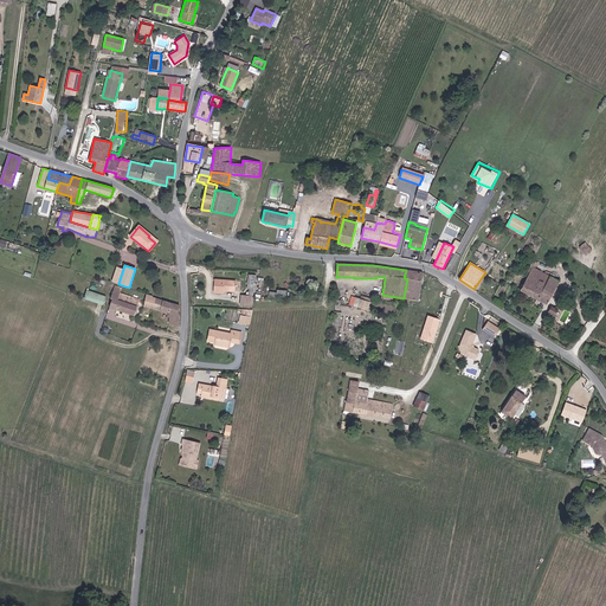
[(560,281),(540,270),(533,266),(521,290),(547,304),(560,281)]
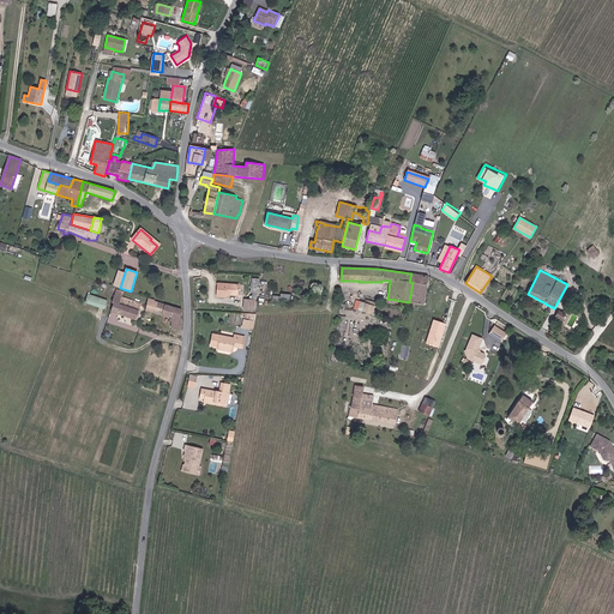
[(413,282),(409,302),(423,305),(428,276),(411,274),(409,282),(413,282)]
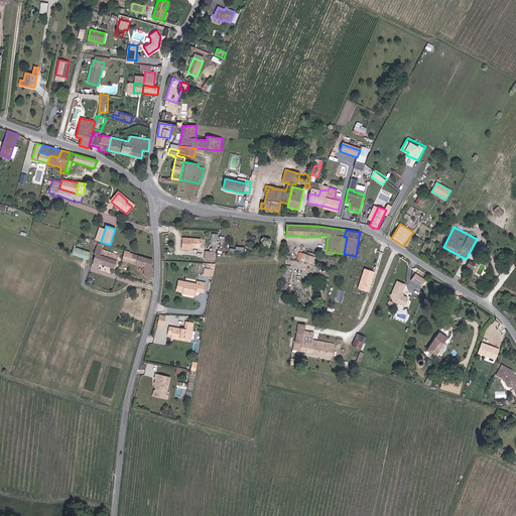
[(181,248),(190,249),(190,248),(201,248),(201,240),(182,238),(181,248)]
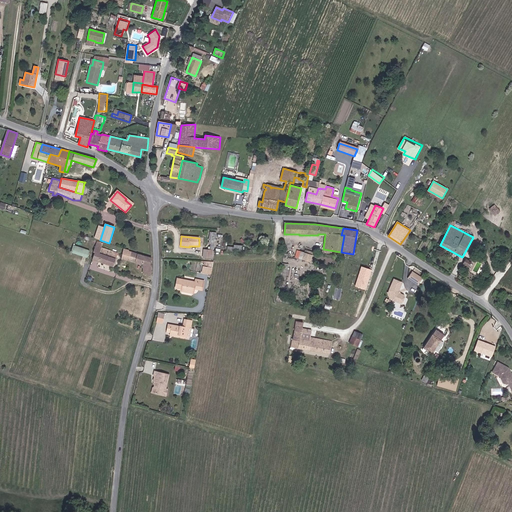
[(71,251),(88,257),(90,249),(74,244),(71,251)]
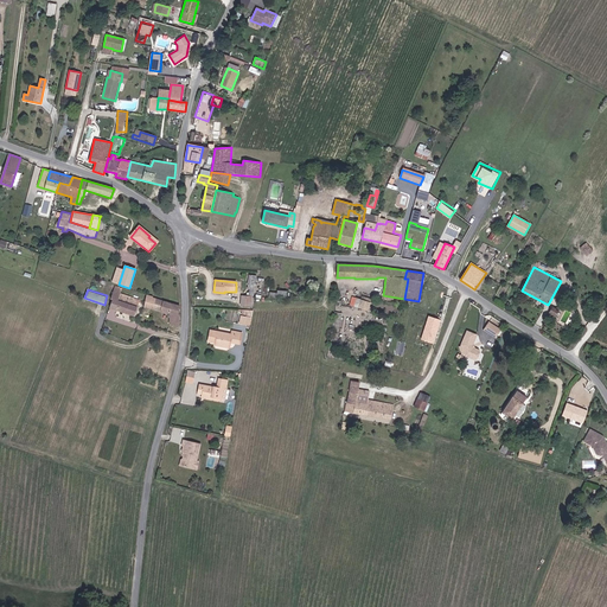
[(120,294),(113,291),(110,299),(112,300),(109,307),(134,317),(140,300),(120,294)]
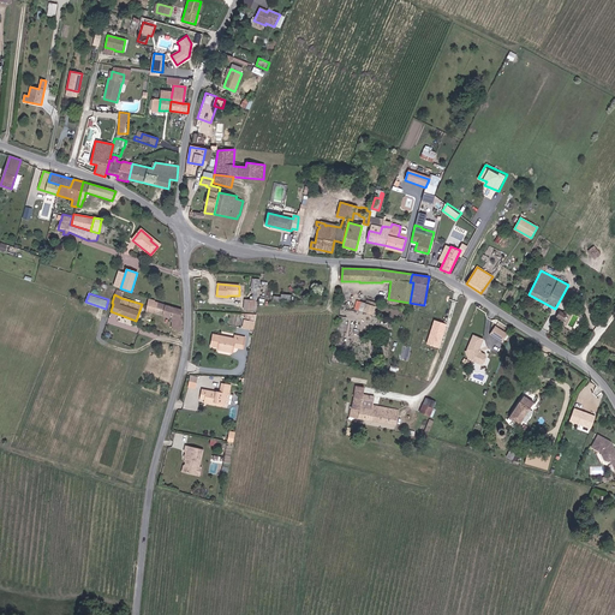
[(145,310),(155,314),(159,303),(148,298),(145,310)]
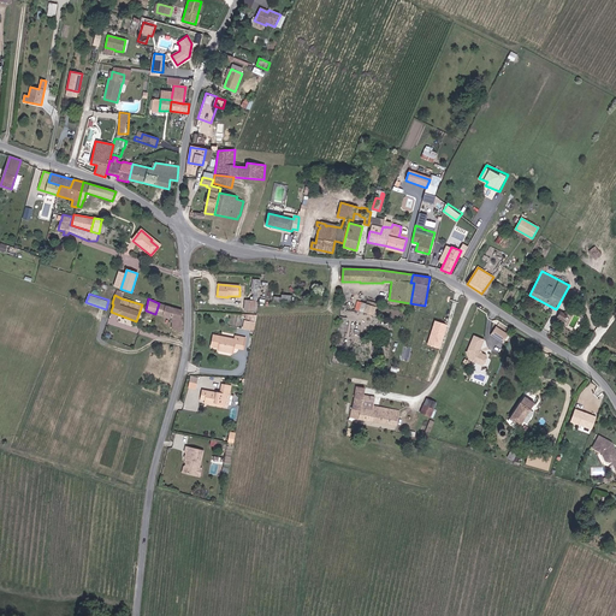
[(366,303),(361,302),(359,311),(359,312),(363,313),(374,315),(375,308),(378,309),(379,304),(367,301),(366,303)]
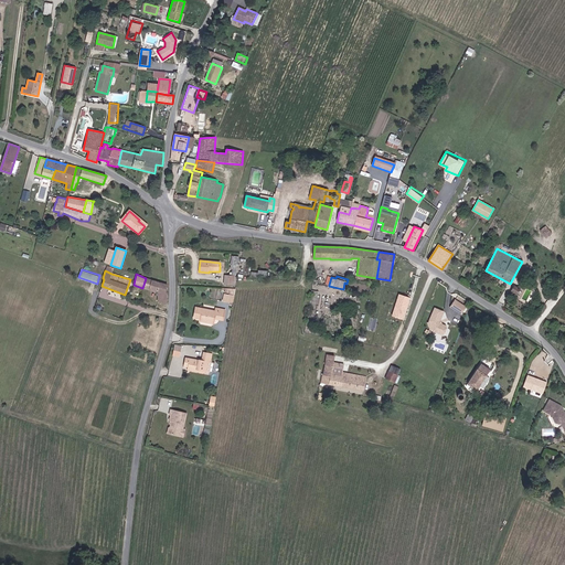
[(146,278),(142,288),(158,292),(161,283),(146,278)]
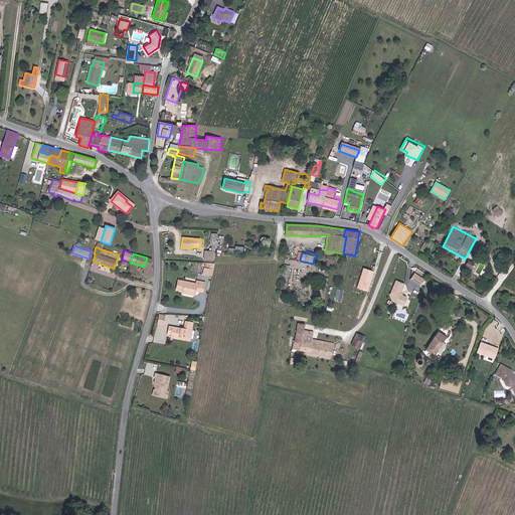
[(152,260),(147,258),(144,267),(144,275),(152,277),(152,268),(151,268),(152,260)]
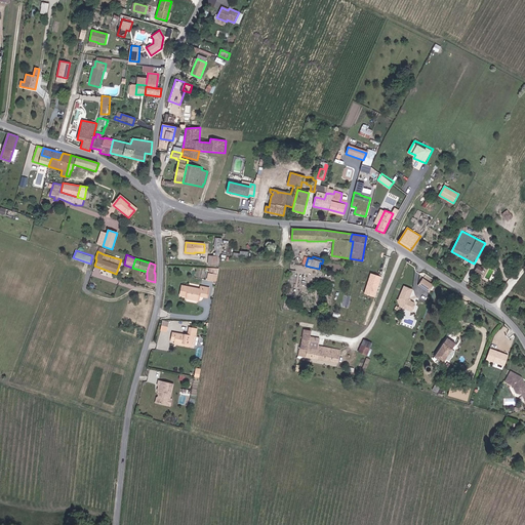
[(478,266),(475,271),(480,274),(482,270),(491,275),(494,270),(490,268),(489,269),(484,267),(483,268),(478,266)]
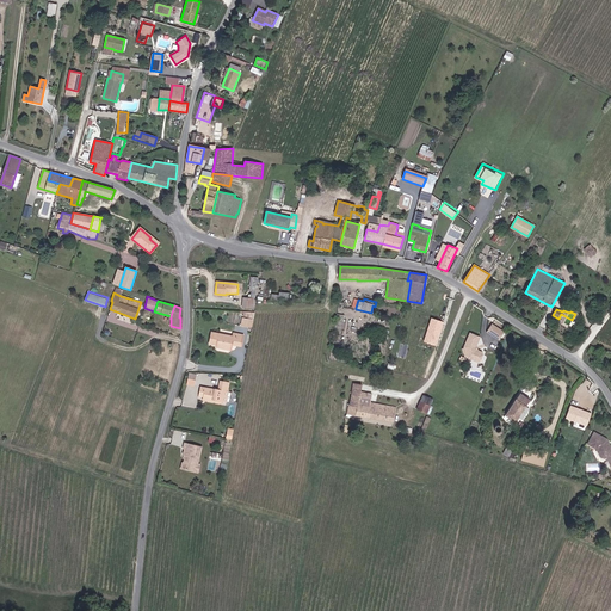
[(438,345),(445,321),(432,316),(424,341),(438,345)]
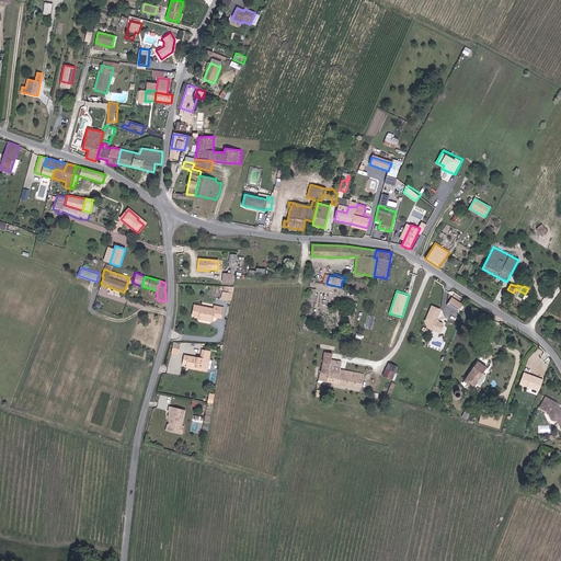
[(447,304),(457,311),(462,305),(453,297),(447,304)]
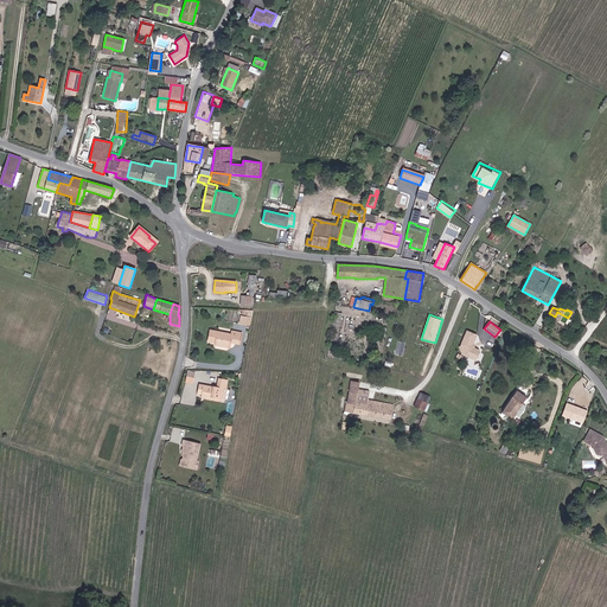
[(229,347),(230,343),(230,340),(235,342),(235,344),(240,344),(242,333),(232,331),(231,334),(210,331),(208,342),(215,343),(215,345),(229,347)]
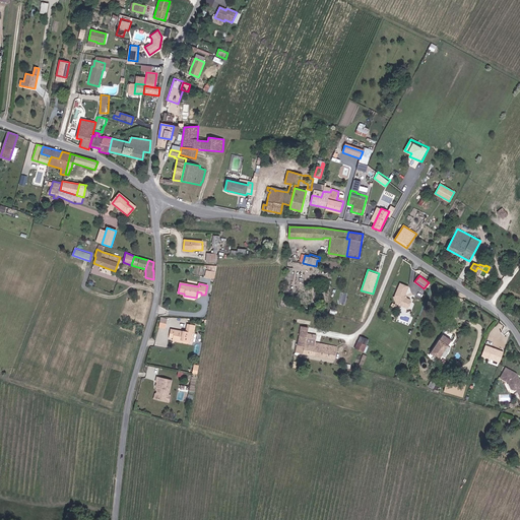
[(405,299),(404,296),(408,287),(400,283),(395,296),(395,297),(395,298),(393,298),(395,305),(397,304),(397,306),(405,309),(408,308),(410,303),(409,301),(405,299)]
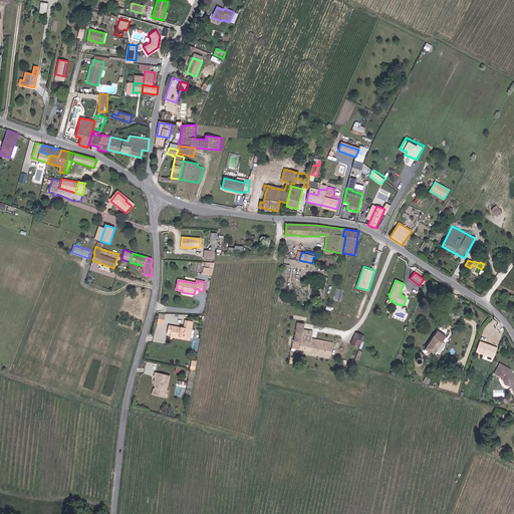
[(170,336),(182,338),(182,337),(187,338),(188,338),(189,329),(192,329),(193,321),(185,320),(184,327),(182,326),(181,328),(168,325),(167,333),(171,333),(170,336)]
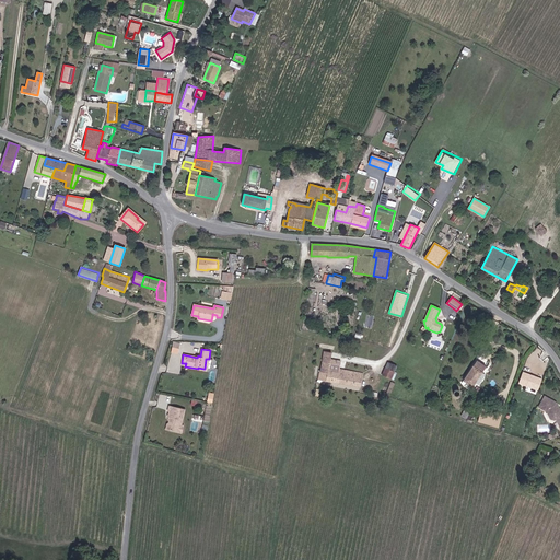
[(330,359),(322,358),(318,380),(361,387),(363,373),(339,369),(341,361),(330,359)]
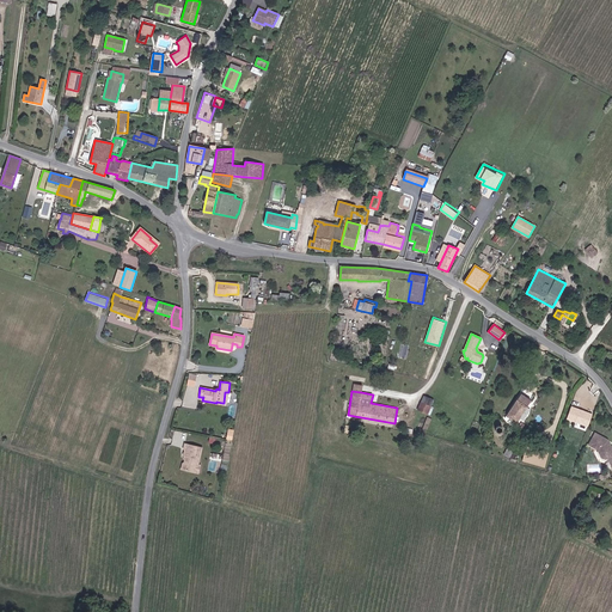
[(421,402),(432,407),(434,399),(424,395),(421,402)]
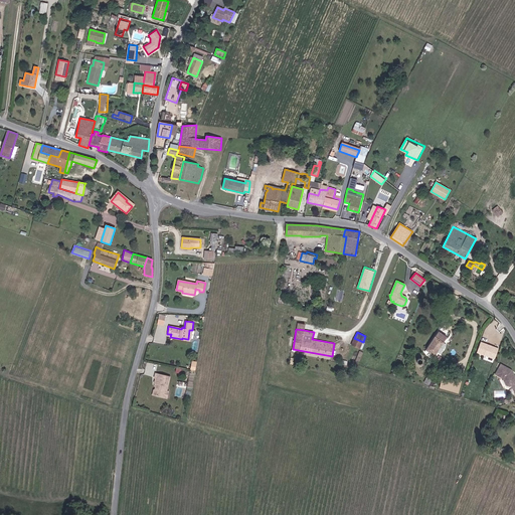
[(439,332),(436,337),(435,337),(425,350),(435,355),(447,337),(439,332)]
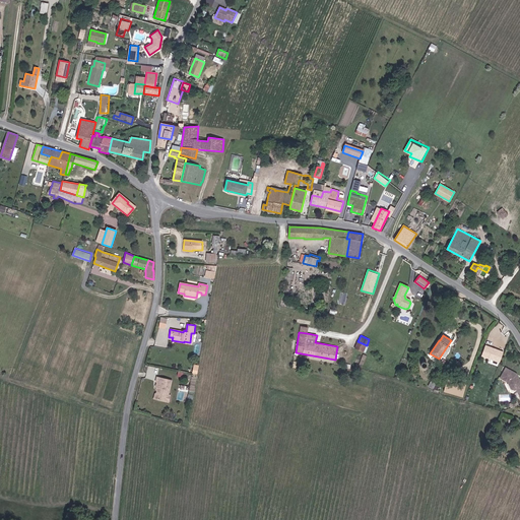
[(364,351),(367,345),(358,341),(354,348),(364,351)]
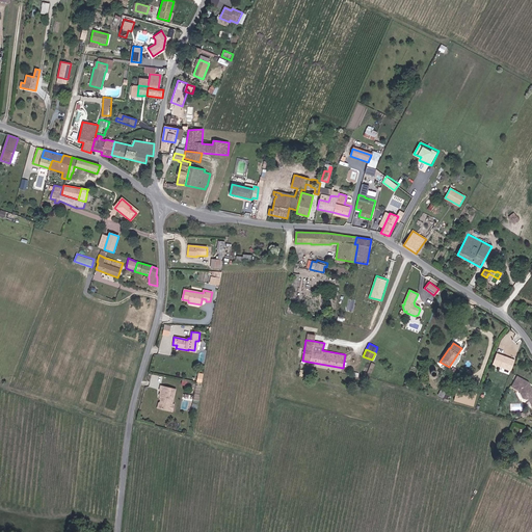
[(511,370),(515,360),(496,352),(493,363),(511,370)]
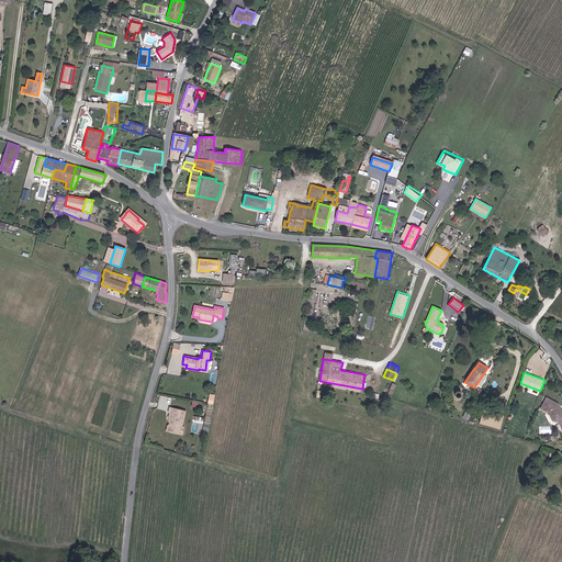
[(390,394),(392,395),(396,384),(392,383),(386,395),(390,396),(390,394)]
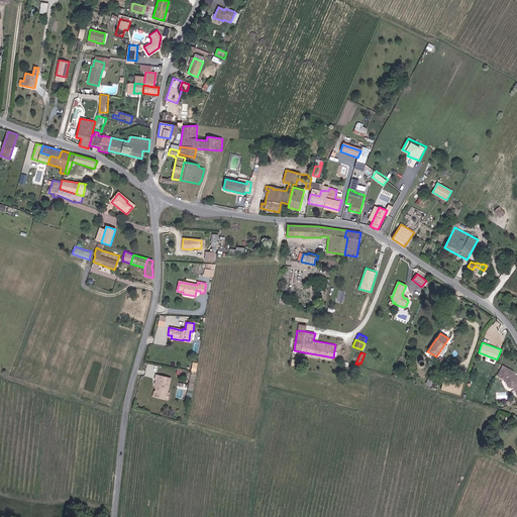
[(504,366),(498,376),(505,380),(509,387),(512,388),(514,387),(516,392),(516,378),(514,372),(504,366)]
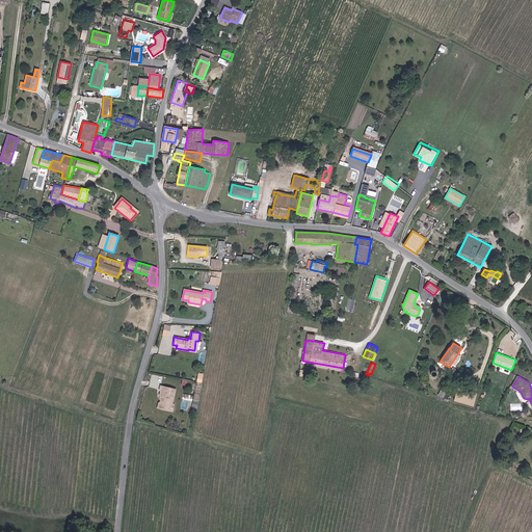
[(160,396),(163,397),(162,400),(161,399),(159,408),(169,410),(170,405),(171,404),(176,389),(161,387),(160,391),(161,391),(160,396)]
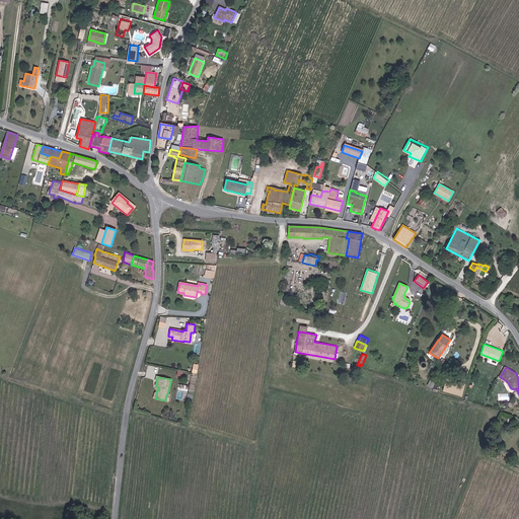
[(436,384),(437,381),(431,377),(427,385),(436,390),(438,386),(436,384)]
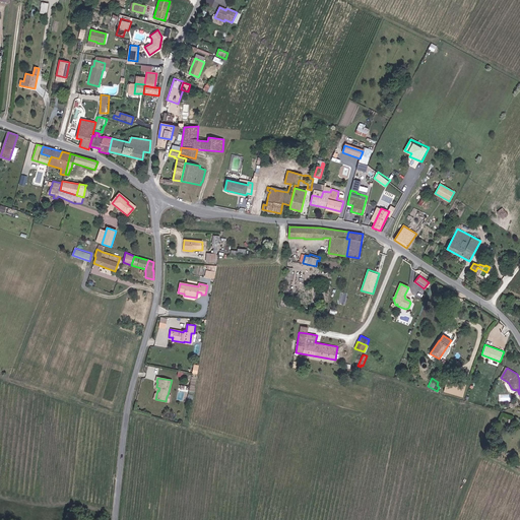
[(447,384),(446,393),(466,394),(466,385),(447,384)]
